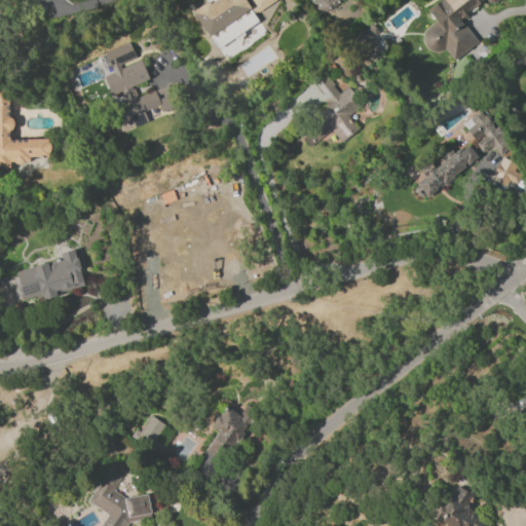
[(245,0),(250,7),(253,5),(249,0),(276,0),(258,13),(257,12),(254,14),(258,22),(221,46),(213,34),(209,37),(192,12),(208,1),(210,4),(216,0),(245,0)]
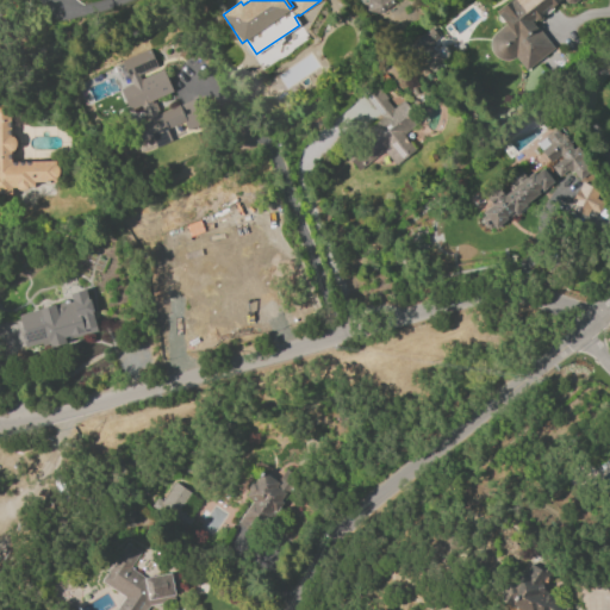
[(365,0),(390,0),(386,4),(388,6),(374,17),(363,1),(365,0)]
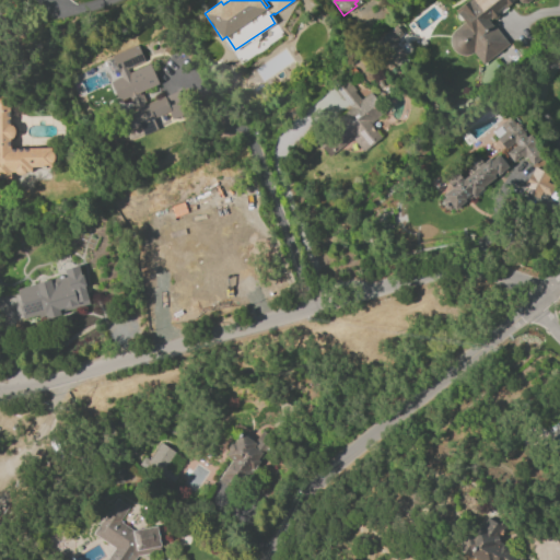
[(517,0),(513,0),(514,1),(508,7),(505,4),(500,9),(503,11),(492,20),(490,18),(488,20),(491,25),(493,23),(510,44),(483,65),(474,54),(467,56),(462,56),(456,54),(452,50),(450,45),(450,39),(452,33),(455,30),(464,23),(455,11),(468,0),(531,0),(527,3),(521,3),(517,0)]
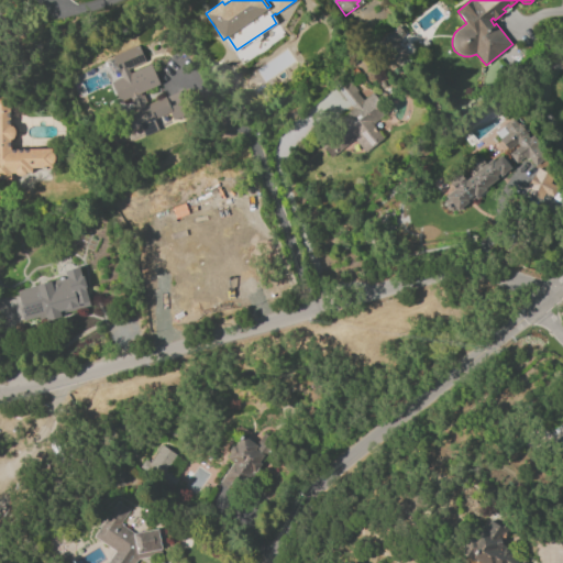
[(405,35),(396,25),(375,43),(395,66),(407,55),(396,42),(405,35)]
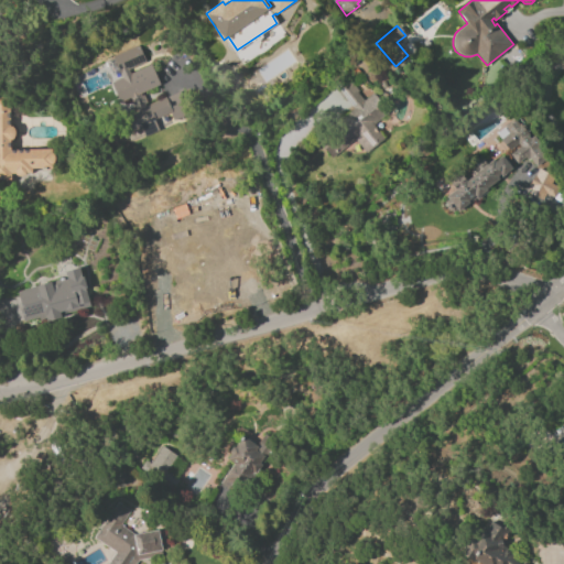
[(110,84),(151,65),(160,85),(140,94),(145,106),(165,97),(172,111),(154,119),(155,120),(142,127),(127,134),(119,118),(136,110),(130,98),(120,104),(110,84)]
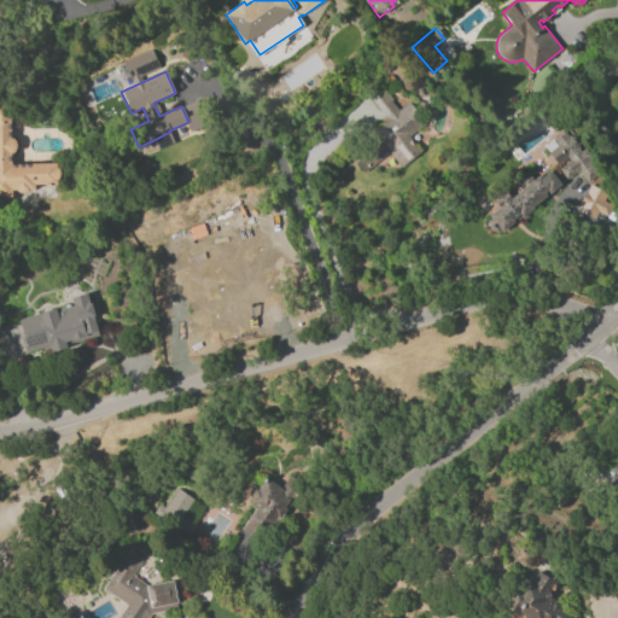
[(427,122),(409,136),(419,149),(400,164),(390,152),(365,174),(339,144),(379,112),(366,97),(380,85),(394,100),(391,101),(398,111),(409,101),(427,122)]
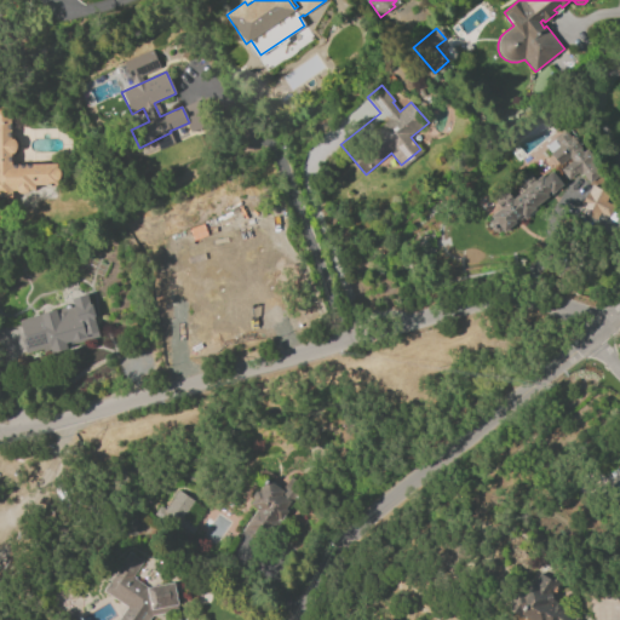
[(11,139),(12,139),(15,141),(17,144),(17,147),(17,150),(15,153),(12,155),(11,155),(11,165),(57,164),(57,168),(58,170),(59,171),(61,172),(62,174),(61,177),(59,178),(58,179),(57,179),(57,185),(35,185),(35,191),(28,191),(28,194),(16,194),(16,191),(12,191),(12,199),(0,199),(0,105),(10,105),(11,139)]
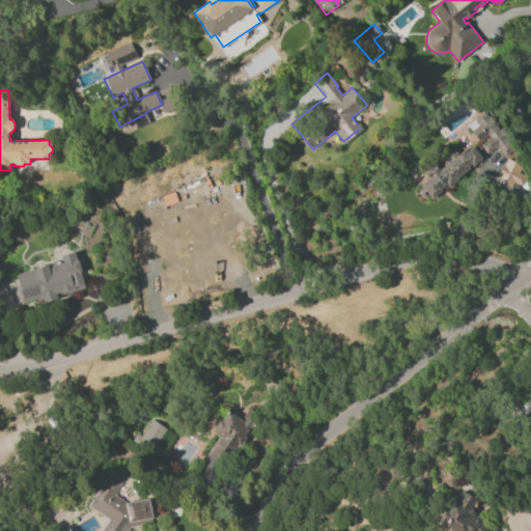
[(483,143),(490,138),(487,135),(479,142),(471,132),(480,123),(478,120),(477,121),(474,118),(481,113),(484,116),(486,114),(488,117),(490,116),(498,127),(497,128),(499,131),(502,128),(509,137),(506,140),(513,149),(504,157),(498,149),(497,150),(495,148),(491,151),(486,151),(483,146),(483,143)]
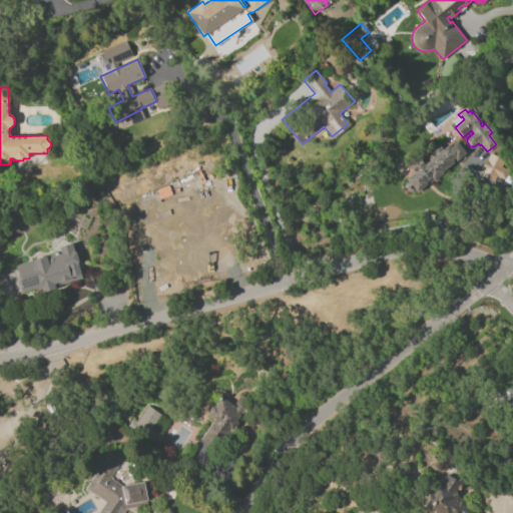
[(448,145),(450,147),(457,141),(459,144),(460,143),(465,149),(464,150),(465,152),(454,161),(455,163),(443,172),(444,173),(435,182),(433,179),(417,192),(407,179),(415,172),(407,163),(413,159),(415,162),(420,158),(425,164),(433,157),(427,150),(437,142),(443,149),(448,145)]
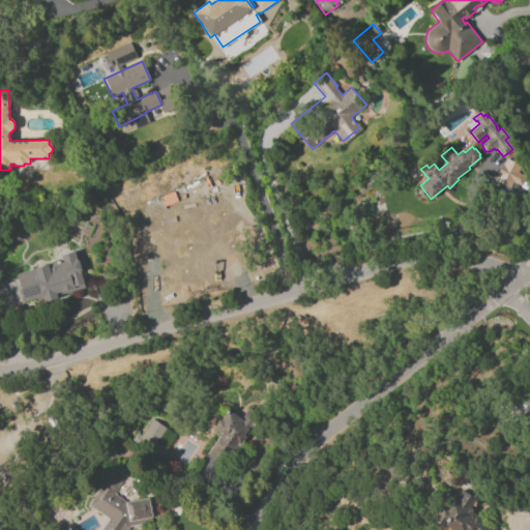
[(513,189),(524,168),(504,158),(494,180),(513,189)]
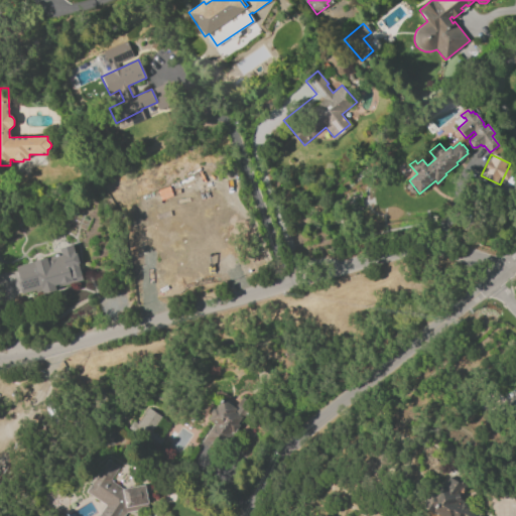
[(206,189),(208,196),(218,194),(222,211),(147,231),(142,210),(167,203),(167,200),(206,189)]
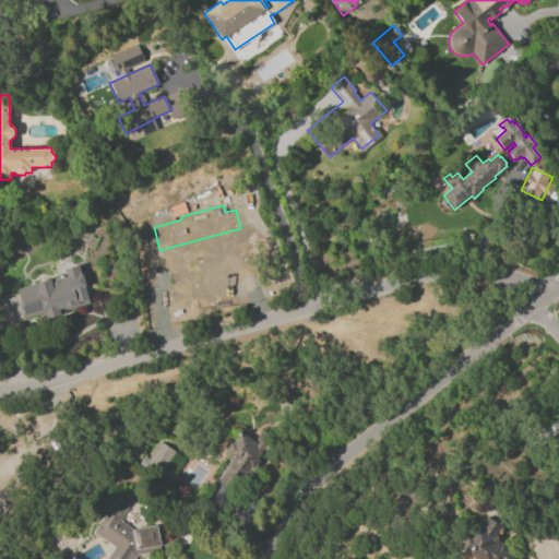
[(79,265),(81,274),(82,273),(85,286),(84,286),(88,299),(78,302),(79,304),(59,309),(60,316),(47,320),(45,312),(23,319),(20,306),(22,306),(18,289),(54,278),(54,277),(66,274),(64,270),(79,265)]
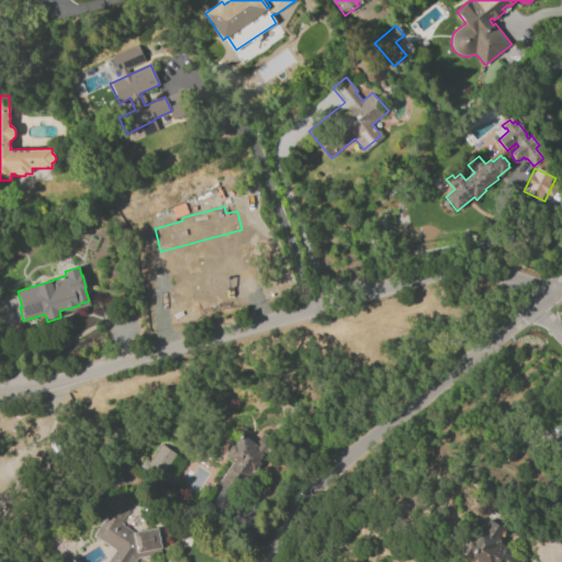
[(246,471),(232,491),(220,482),(233,463),(226,460),(231,453),(229,453),(229,451),(228,450),(229,448),(231,447),(232,446),(234,446),(234,447),(242,435),(246,437),(247,435),(258,441),(263,433),(273,439),(260,462),(261,463),(254,475),(246,471)]
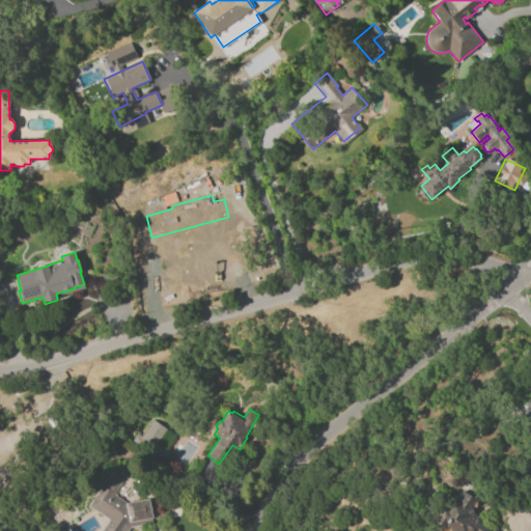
[(175,436),(151,419),(137,441),(161,457),(175,436)]
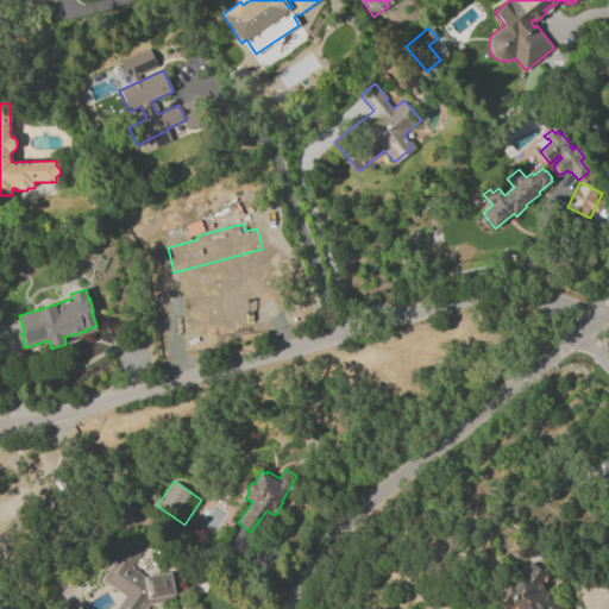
[(149,604),(145,608),(115,608),(125,596),(101,582),(127,542),(142,552),(131,567),(145,577),(171,572),(176,600),(149,604)]
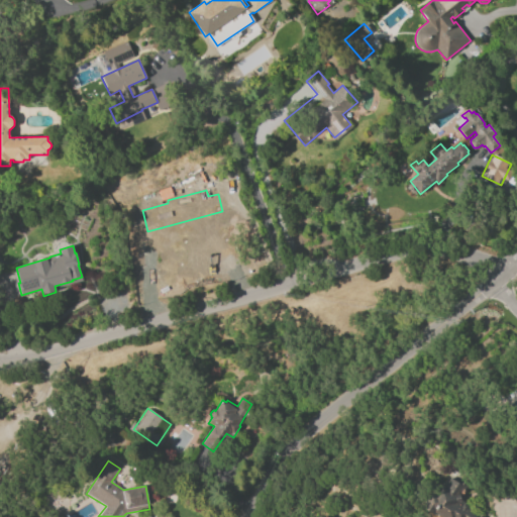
[(439,516),(433,513),(432,514),(422,508),(432,490),(436,493),(441,485),(443,486),(449,475),(466,485),(458,496),(462,498),(461,501),(472,507),(469,512),(477,516),(479,516),(480,515),(483,516),(439,516)]
